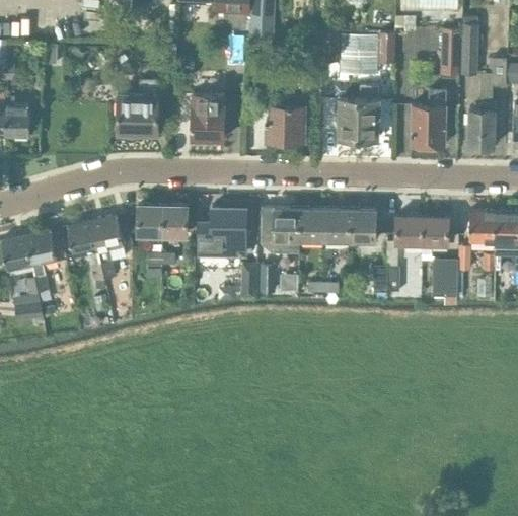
[(215,0),(215,12),(248,14),(249,0),(215,0)]
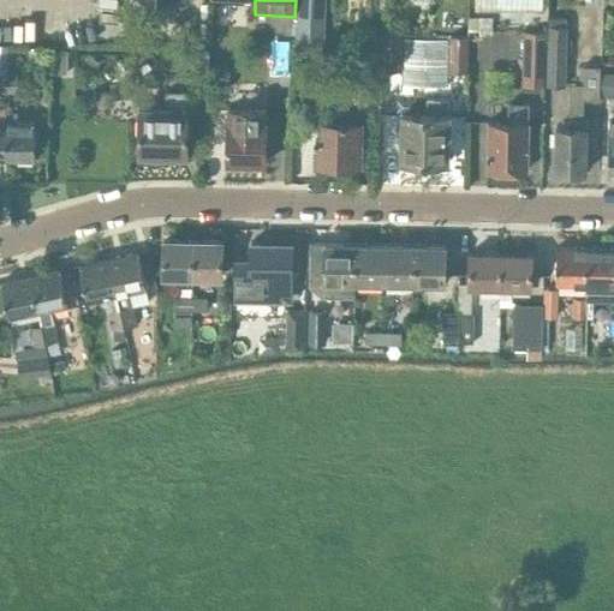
[(548,22),(546,90),(565,90),(567,22),(548,22)]
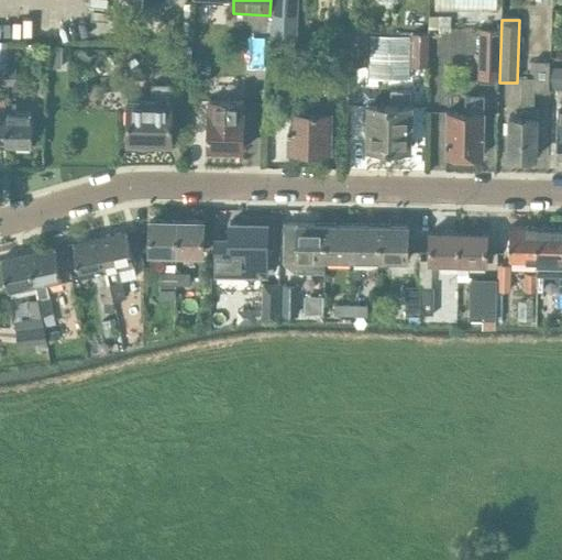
[(294,44),(295,31),(286,30),(271,29),(270,43),(294,44)]
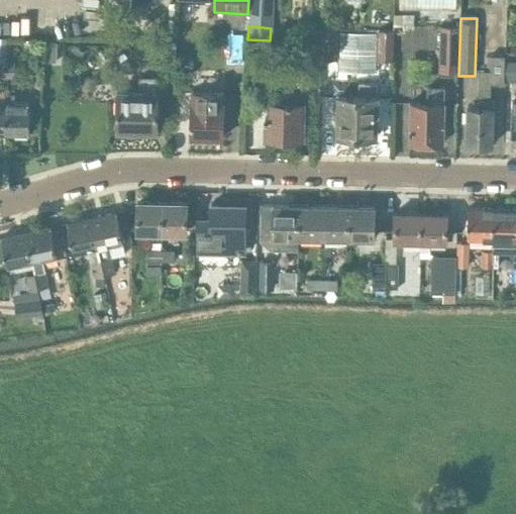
[(441,74),(455,75),(456,30),(442,29),(441,74)]
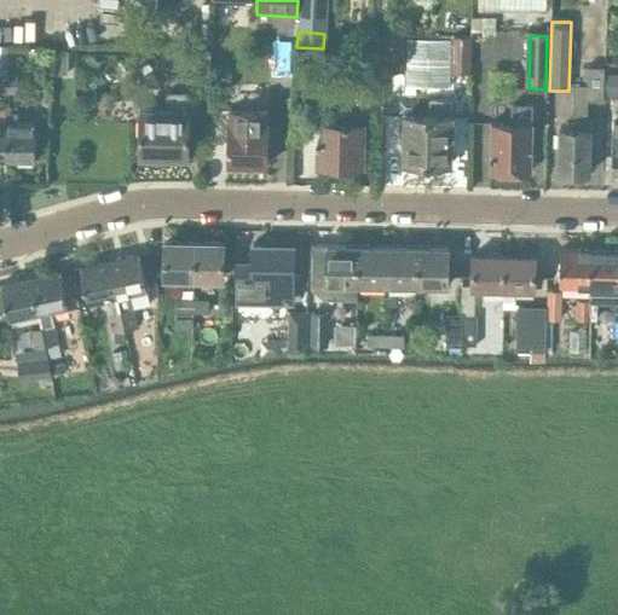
[(385,73),(404,73),(404,39),(386,38),(385,73)]
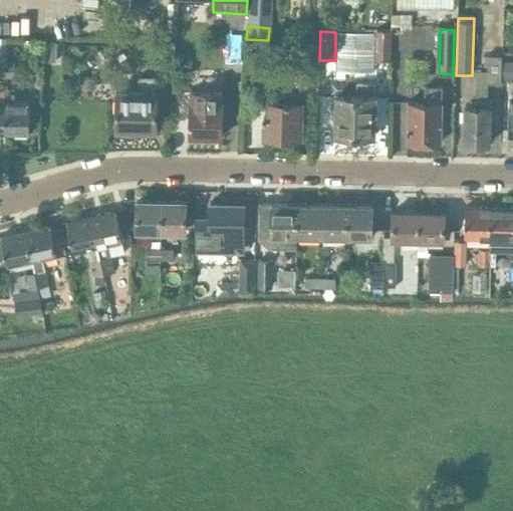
[(374,61),(390,62),(391,34),(375,33),(374,61)]
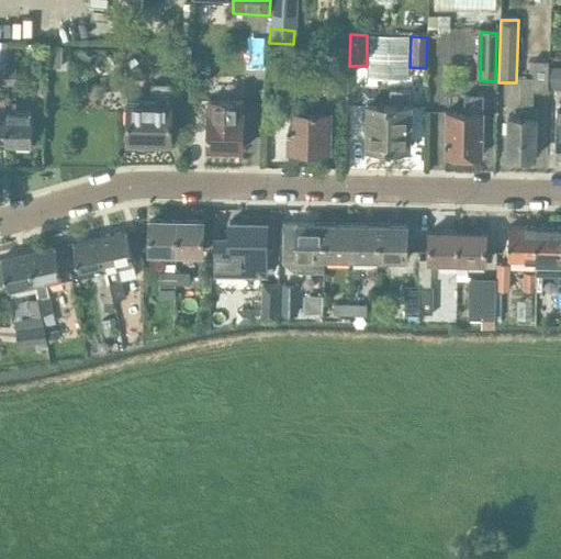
[(324,51),(323,97),(347,97),(348,52),(324,51)]
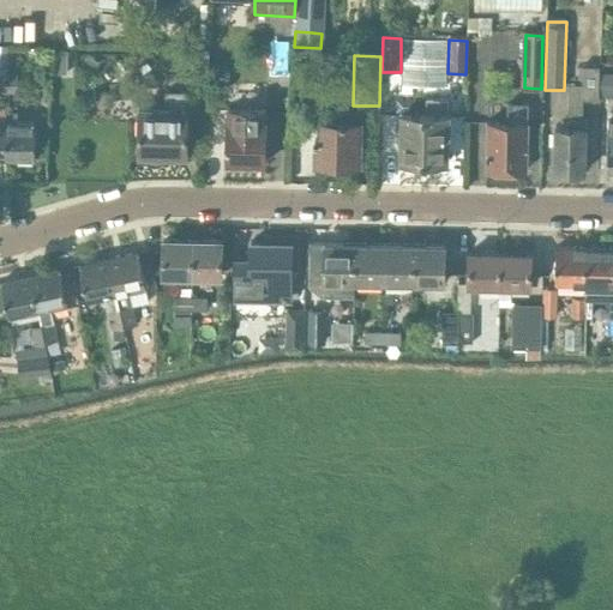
[(0,97),(16,98),(16,70),(0,68),(0,97)]
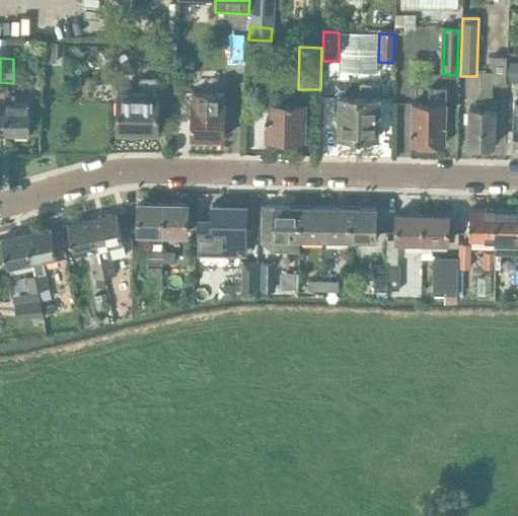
[(492,74),(492,86),(505,87),(505,85),(506,65),(506,59),(492,59),(492,74)]
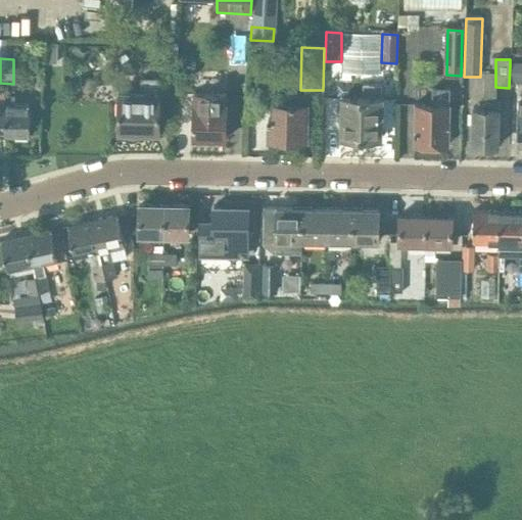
[(521,64),(510,65),(509,86),(521,85),(521,64)]
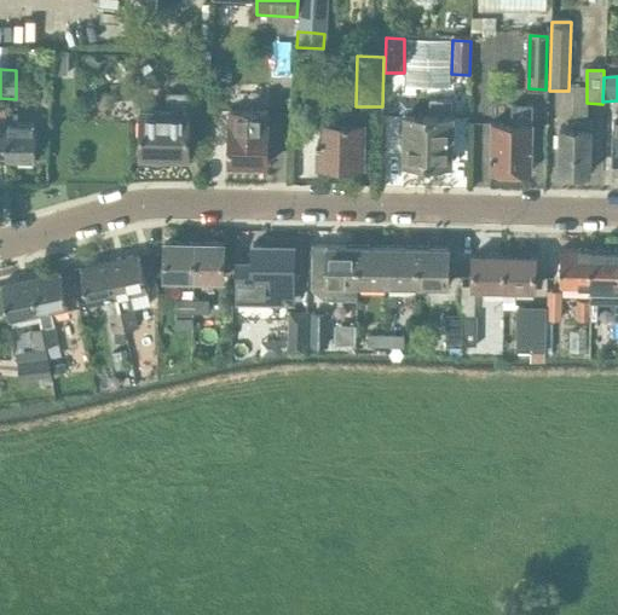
[(165,160),(189,161),(190,111),(189,111),(189,96),(167,96),(166,111),(142,111),(140,160),(145,160),(145,167),(165,167),(165,160)]
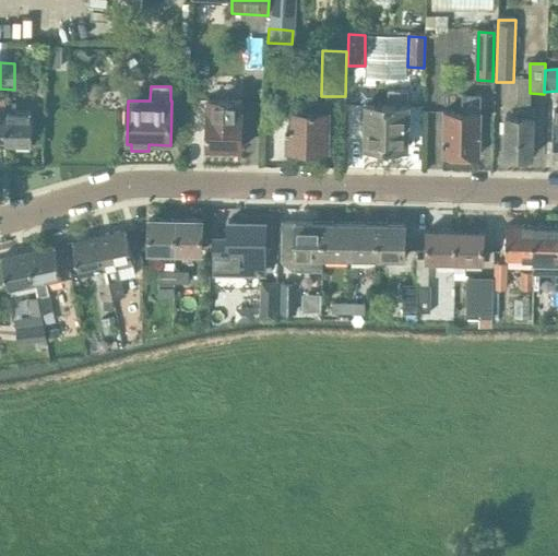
[(369,155),(382,155),(383,155),(383,150),(407,150),(408,106),(407,106),(407,93),(388,92),(387,106),(365,105),(364,149),(369,149),(369,155)]
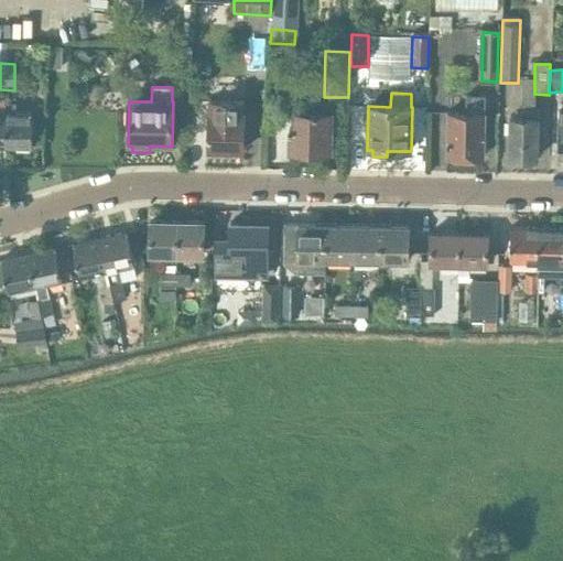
[(509,119),(508,159),(537,160),(538,111),(534,111),(534,94),(520,94),(519,111),(521,111),(521,119),(509,119)]
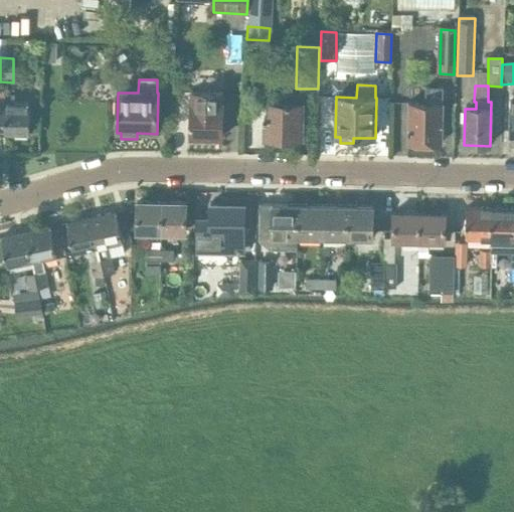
[(408,104),(407,144),(442,145),(443,90),(425,90),(425,105),(408,104)]
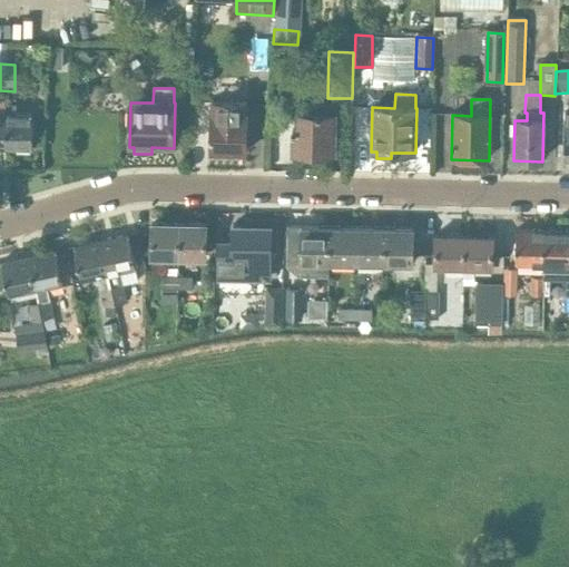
[(211,116),(211,155),(245,155),(246,104),(228,104),(211,104),(211,116)]
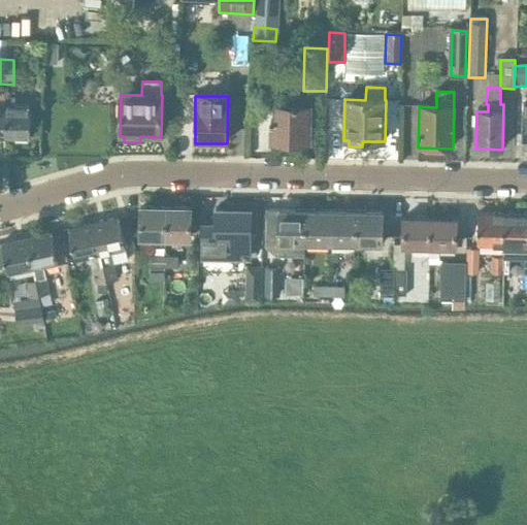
[(270,144),(309,145),(310,107),(308,106),(308,98),(292,98),(292,106),(274,106),(274,123),(270,123),(270,144)]
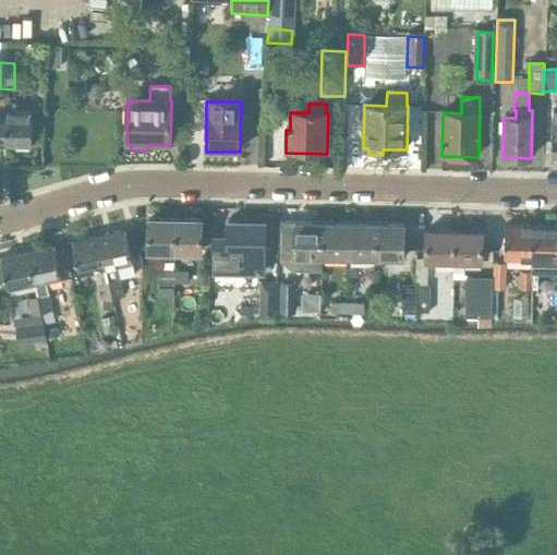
[(5,147),(10,147),(32,147),(32,115),(14,115),(15,106),(7,106),(5,115),(7,115),(5,147)]
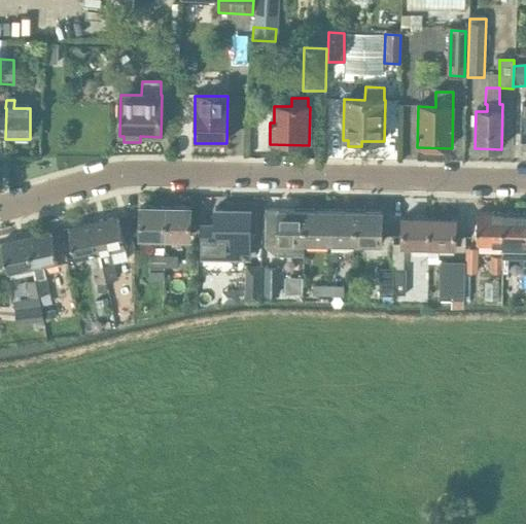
[(202,260),(246,262),(247,233),(254,234),(254,207),(225,206),(225,211),(215,210),(214,224),(203,224),(202,260)]
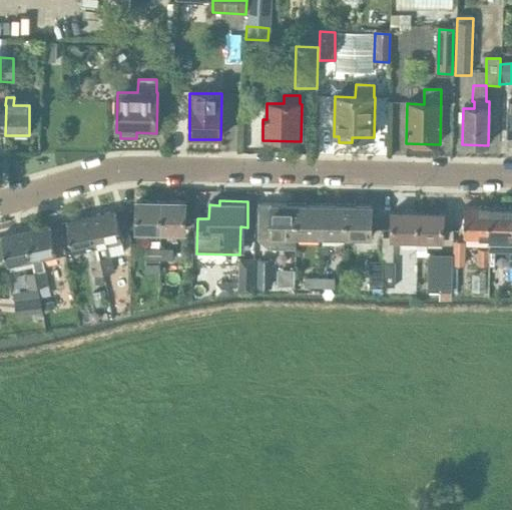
[(160,233),(160,203),(136,203),(136,231),(151,232),(151,233),(160,233)]
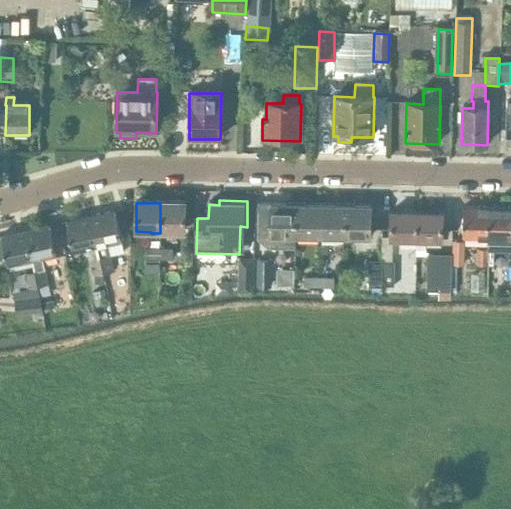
[(160,203),(160,233),(170,233),(170,232),(184,232),(185,204),(160,203)]
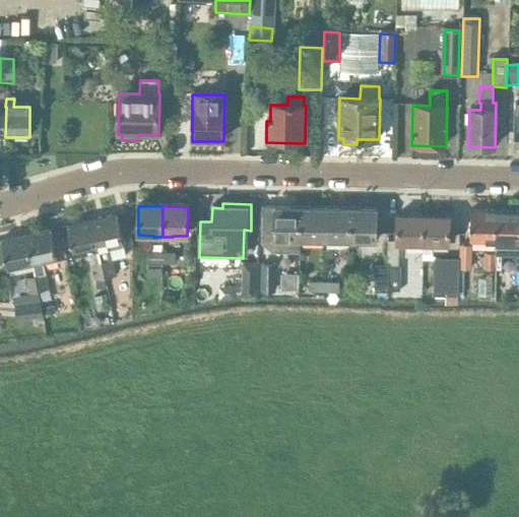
[(301,241),(301,209),(262,208),(261,245),(271,254),(298,255),(299,241),(301,241)]
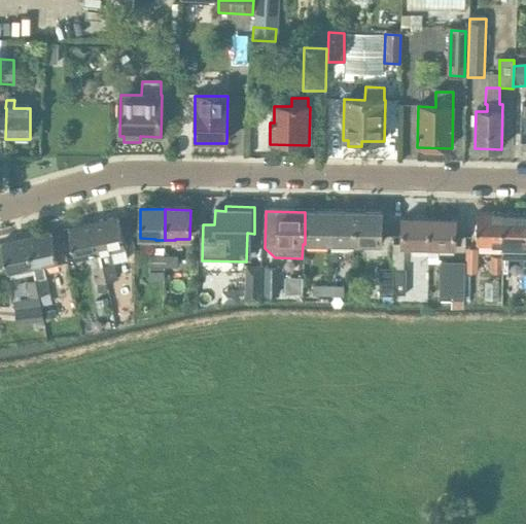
[(330,212),(305,212),(305,244),(330,245),(330,212)]
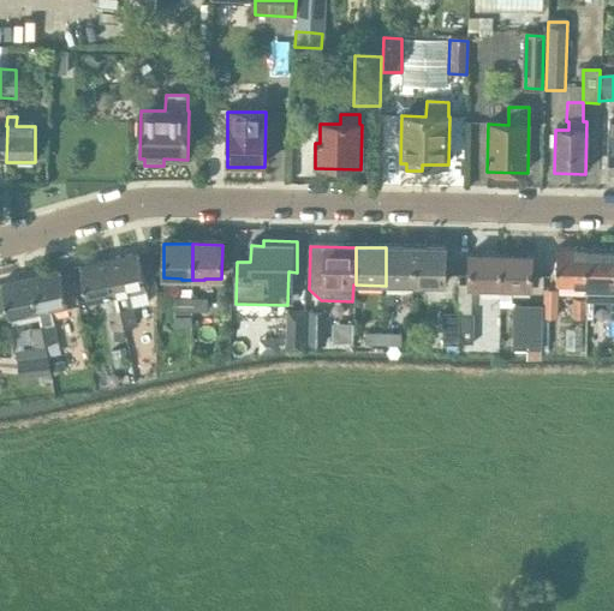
[(416,249),(386,247),(386,286),(416,286),(416,249)]
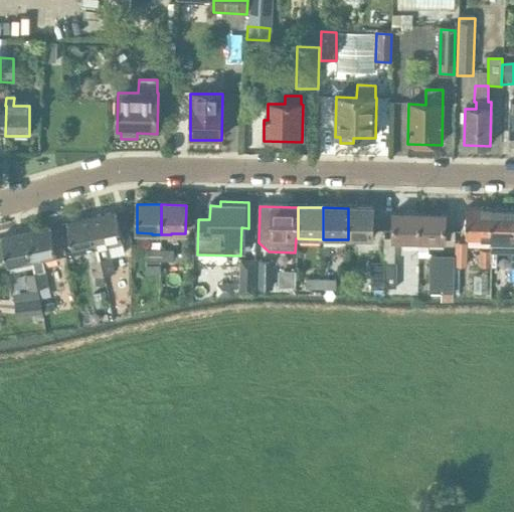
[(348,208),(348,239),(373,240),(373,208),(348,208)]
